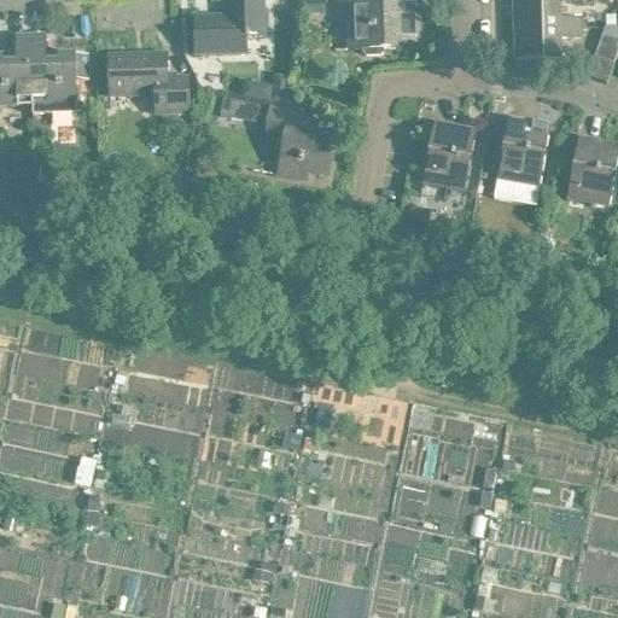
[(192,17),(193,56),(245,54),(245,39),(248,39),(248,36),(263,36),(262,0),(223,0),(225,7),(214,17),(192,17)]
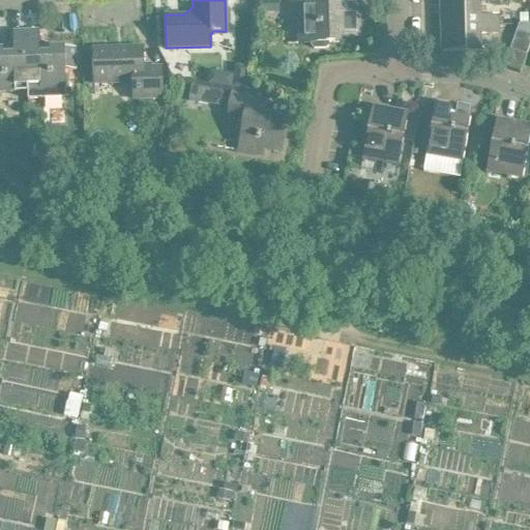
[(278,4),(277,0),(262,0),(263,9),(271,9),(278,4)]
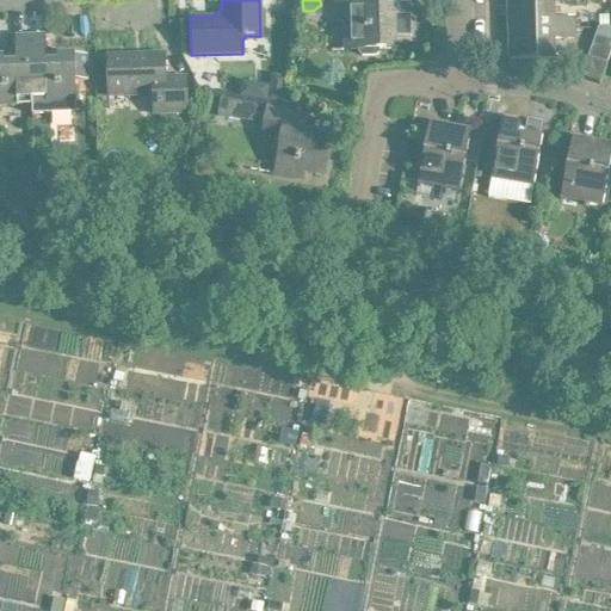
[(349,19),(350,49),(358,49),(358,53),(360,55),(375,55),(377,53),(377,49),(389,48),(389,43),(413,42),(412,7),(369,8),(368,0),(335,0),(337,19),(349,19)]
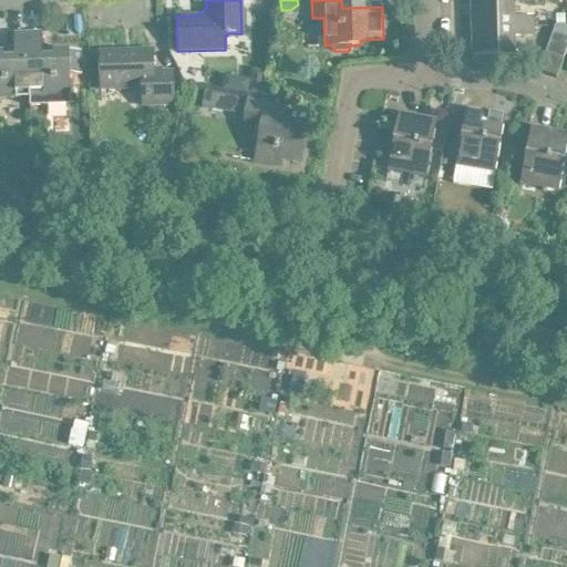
[(468,0),(471,27),(532,24),(539,24),(538,16),(513,16),(512,0),(468,0)]
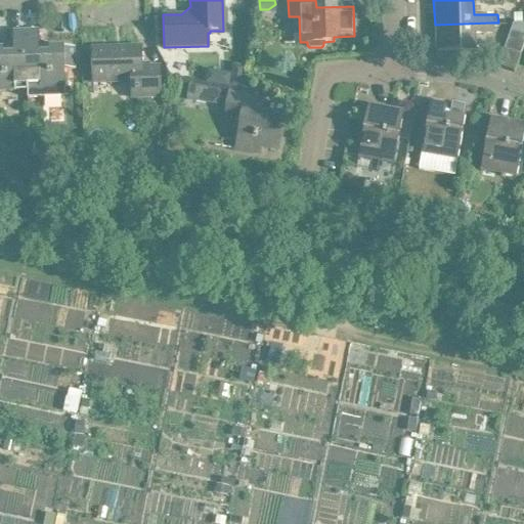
[(491,23),(435,25),(435,50),(475,49),(474,33),(491,32),(491,23)]
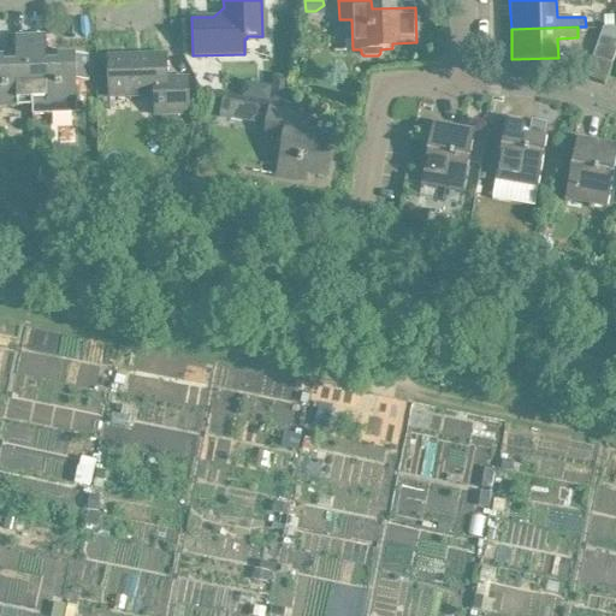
[(615,27),(603,28),(592,57),(610,64),(615,48),(615,27)]
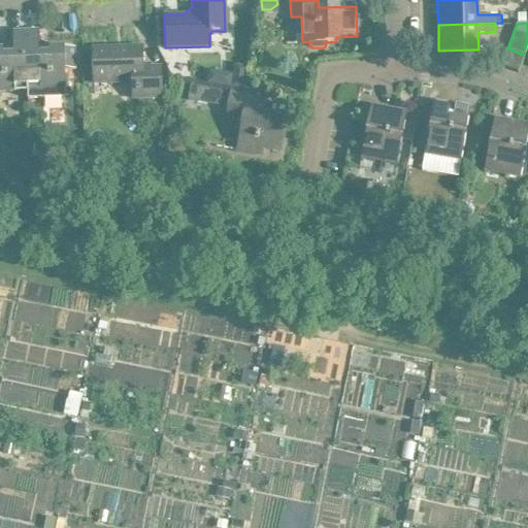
[(11,48),(0,48),(0,90),(27,90),(26,59),(25,30),(11,31),(11,48)]
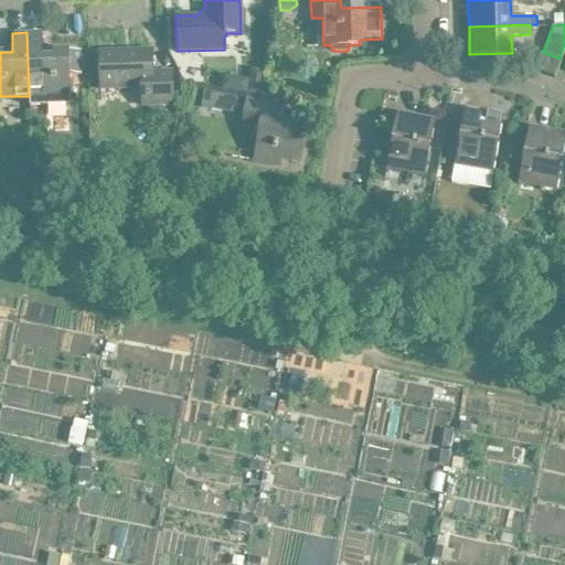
[(40,32),(27,32),(28,63),(29,96),(68,95),(68,74),(81,74),(78,50),(41,51),(40,32)]
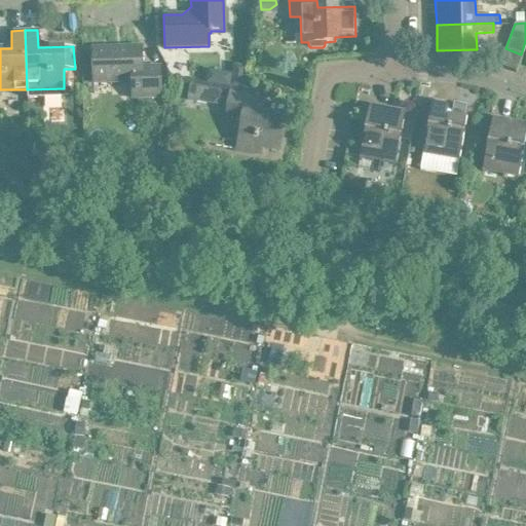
[(140,46),(91,48),(92,82),(130,81),(132,98),(160,97),(159,66),(141,67),(140,46)]
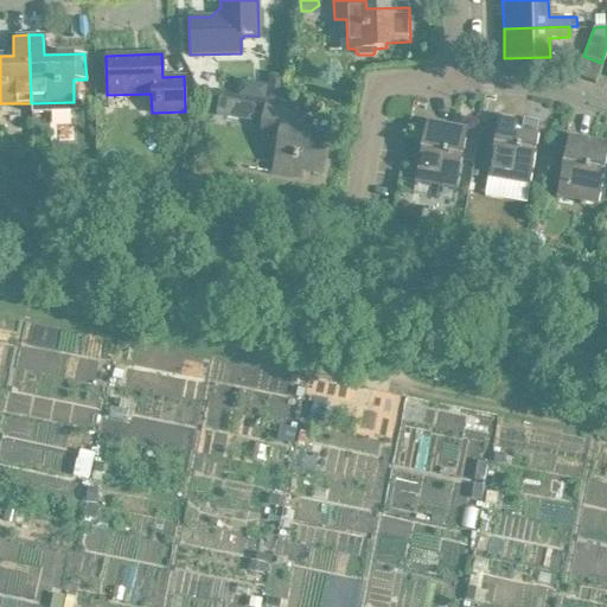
[(250,121),(254,104),(218,97),(216,115),(250,121)]
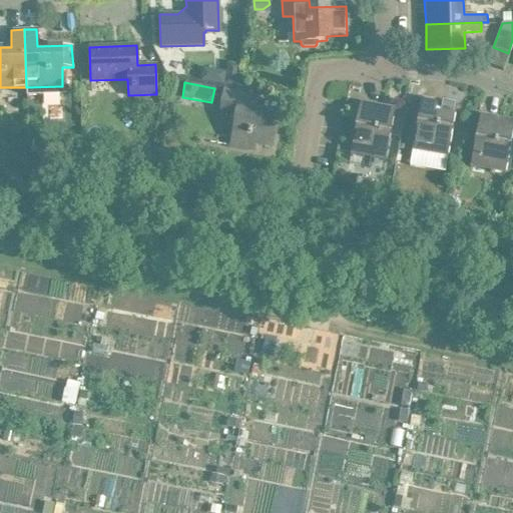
[(248,110),(251,95),(223,90),(219,113),(235,116),(229,146),(253,150),(254,143),(272,147),(278,115),(248,110)]
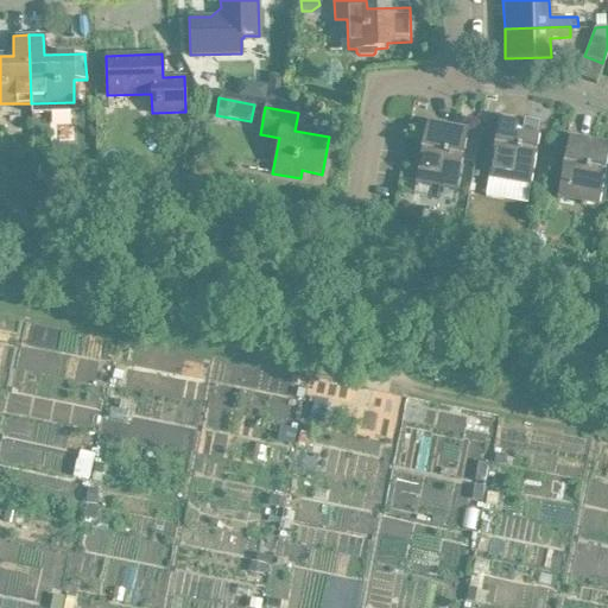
[(540,124),(499,116),(487,178),(529,185),(540,124)]
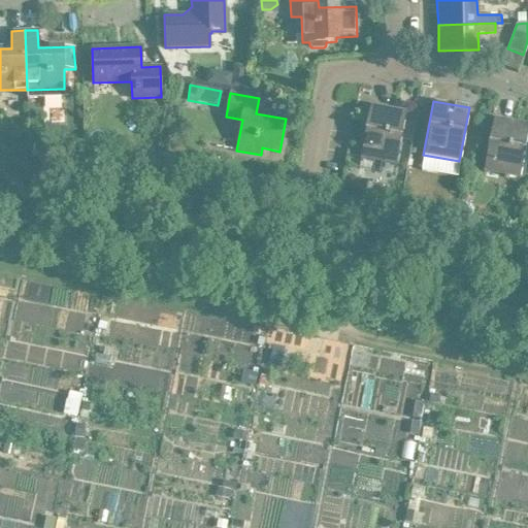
[(405,111),(369,105),(359,159),(395,165),(405,111)]
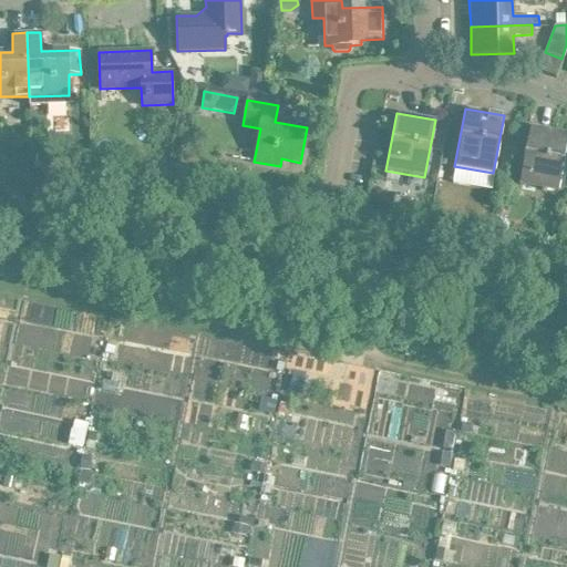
[(566,138),(566,133),(529,126),(518,184),(557,192),(566,138)]
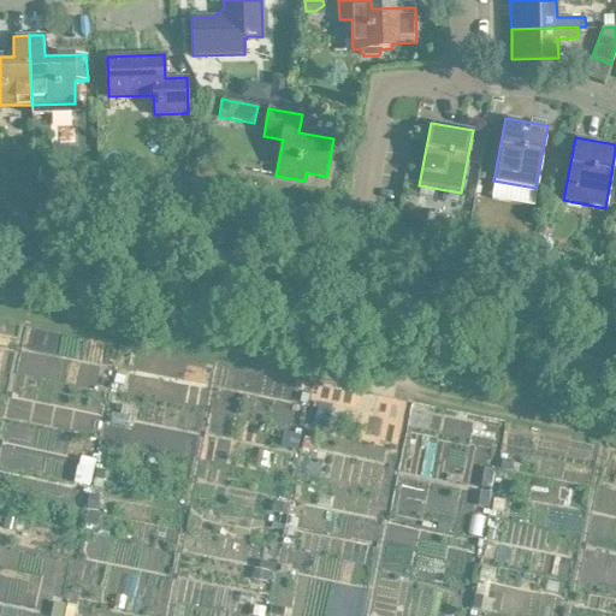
[(13,167),(13,188),(31,188),(31,167),(13,167)]
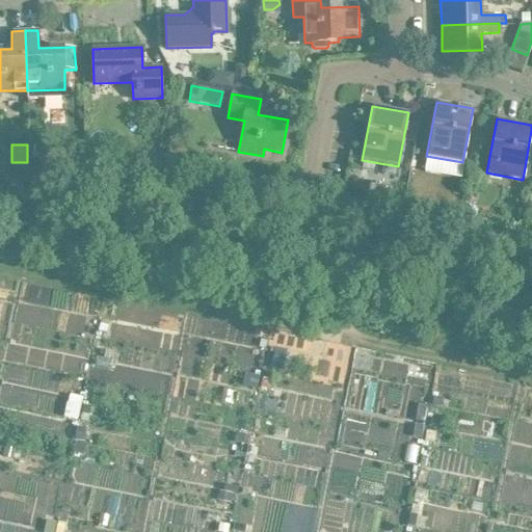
[(467,204),(464,215),(476,217),(477,210),(473,205),(467,204)]
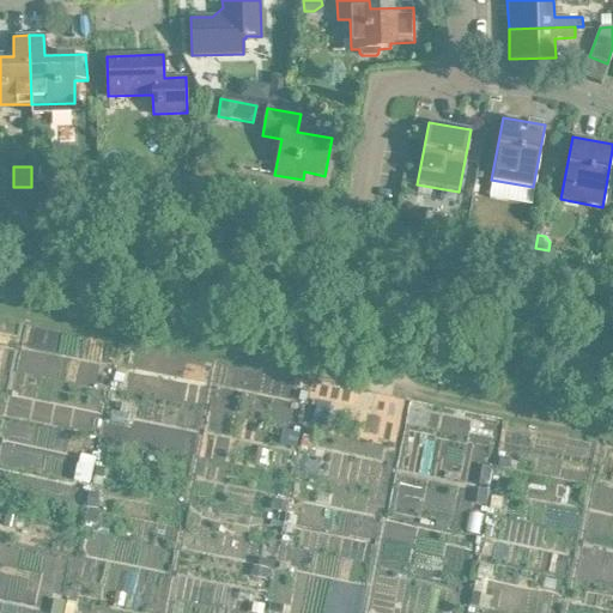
[(60,451),(59,469),(76,471),(77,453),(60,451)]
